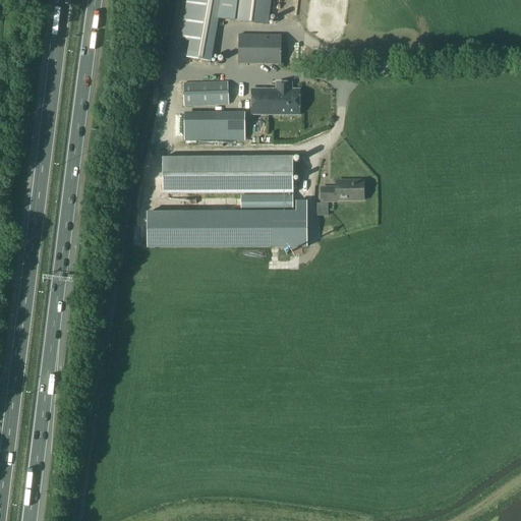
[(196,0),(186,58),(212,62),(219,19),(268,25),(271,0),(196,0)]
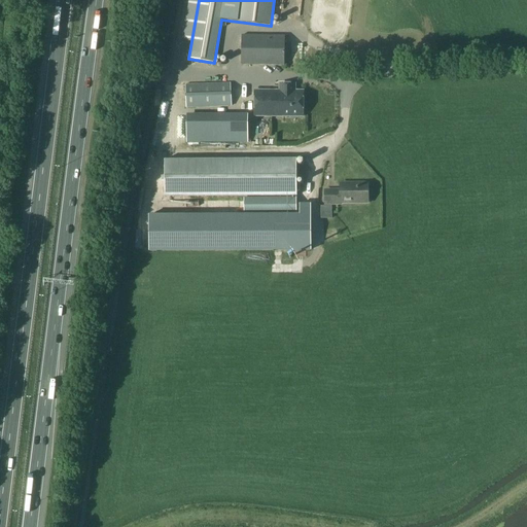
[(241,35),(241,65),(284,66),(285,35),(241,35)]
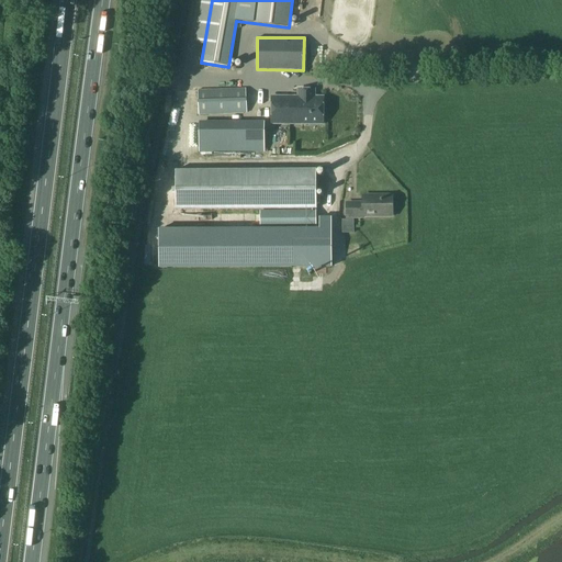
[(246,88),(198,90),(199,115),(247,113),(246,88)]
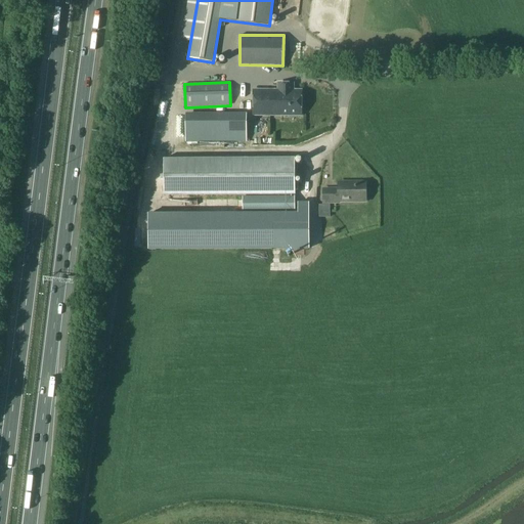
[(277,90),(254,90),(254,116),(301,116),(302,90),(292,90),(292,84),(277,84),(277,90)]
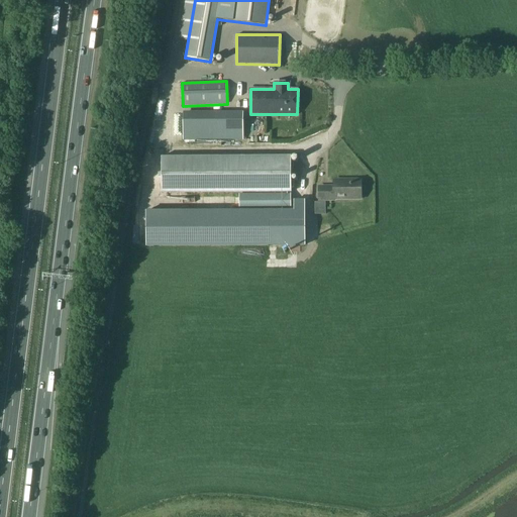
[(243,112),(182,112),(183,140),(195,140),(210,140),(243,140),(243,112)]
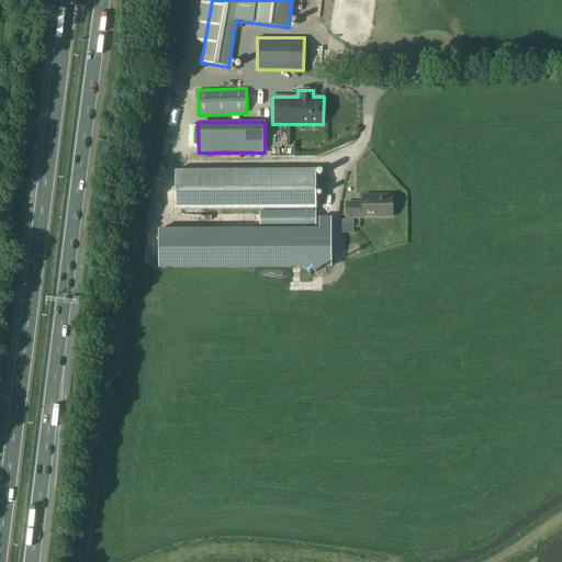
[(316,169),(175,170),(175,210),(259,210),(315,210),(317,210),(316,169)]
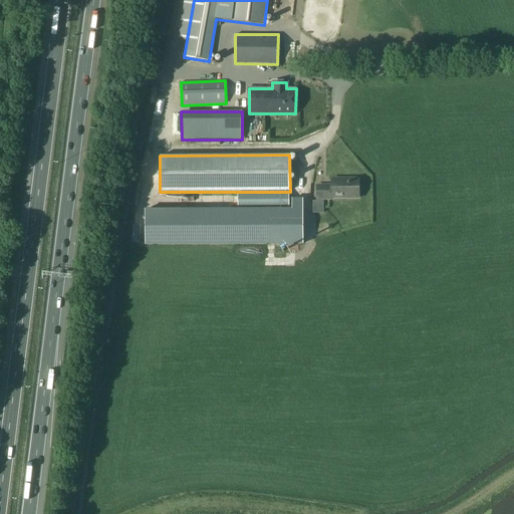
[(331,179),(331,186),(317,186),(317,199),(332,199),(332,198),(358,198),(358,179),(331,179)]
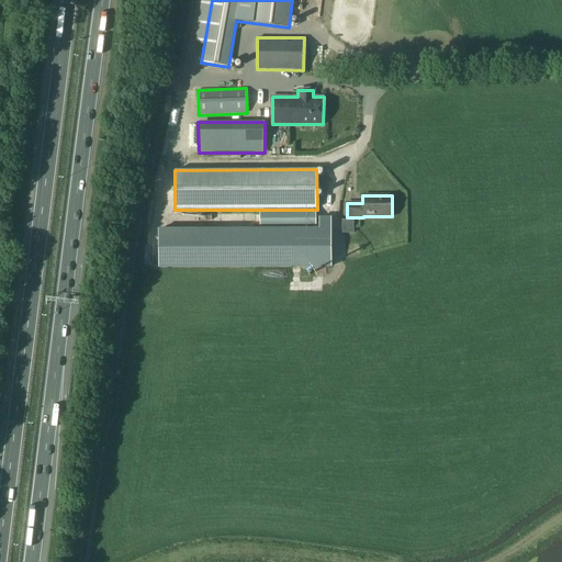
[(315,227),(315,210),(259,210),(260,227),(315,227)]
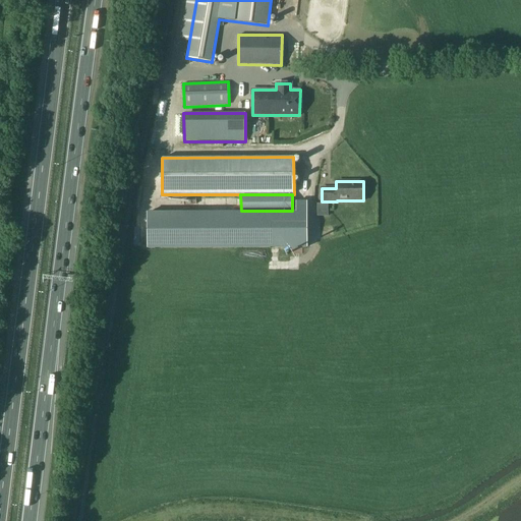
[(295,212),(147,212),(147,249),(307,248),(307,201),(295,201),(295,212)]
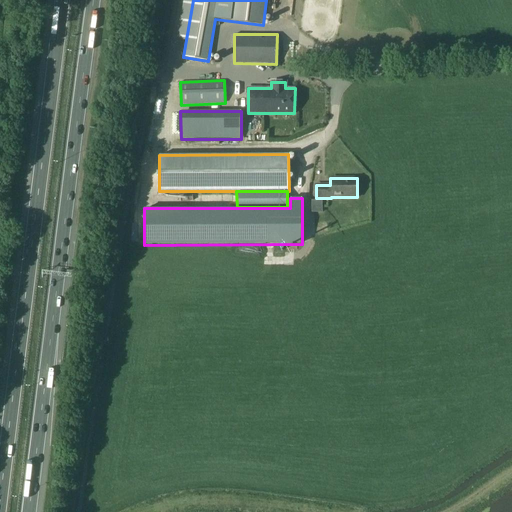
[(325,220),(317,223),(319,228),(327,225),(325,220)]
